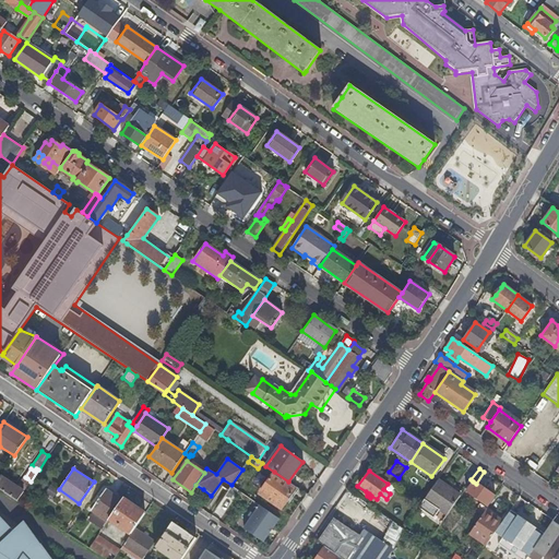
[(281,509),(296,487),(288,482),(274,472),(261,491),(270,498),(269,500),(281,509)]
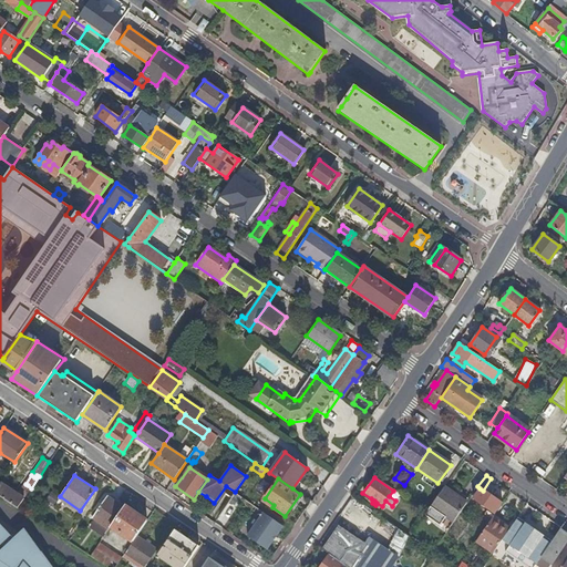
[(404,485),(394,478),(393,478),(388,485),(399,493),(404,485)]
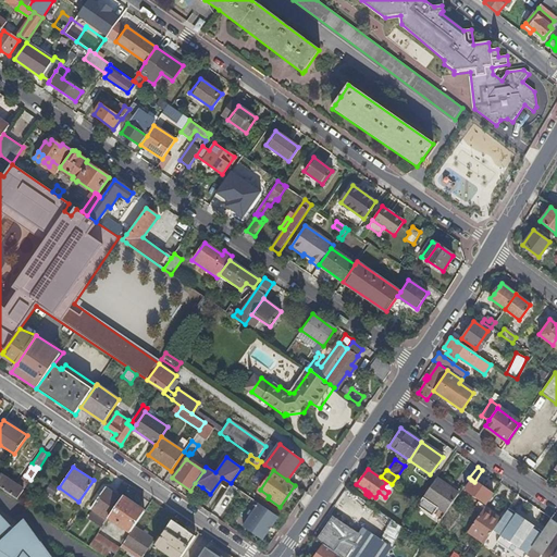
[(24,490),(20,487),(0,474),(0,486),(17,498),(24,490)]
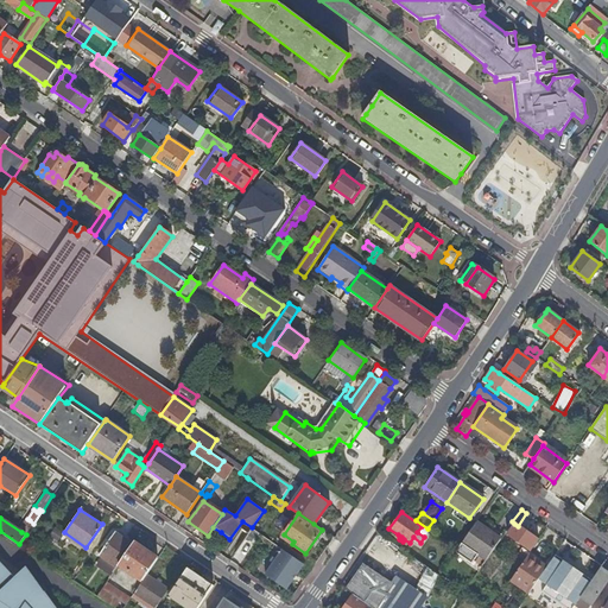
[(33,524),(30,520),(21,532),(26,534),(33,524)]
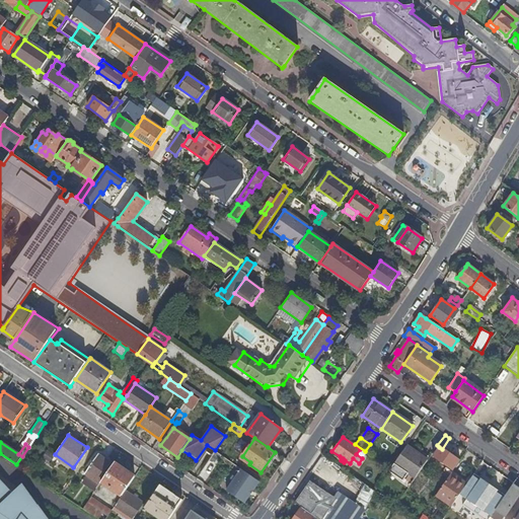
[(393,463),(415,478),(427,460),(405,446),(393,463)]
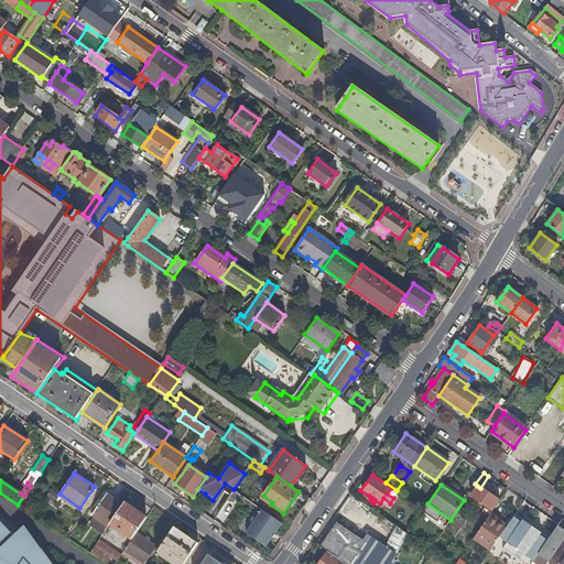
[(481,510),(489,516),(491,512),(492,510),(492,509),(498,500),(480,488),(477,486),(470,496),(475,498),(483,503),(485,506),(481,510)]
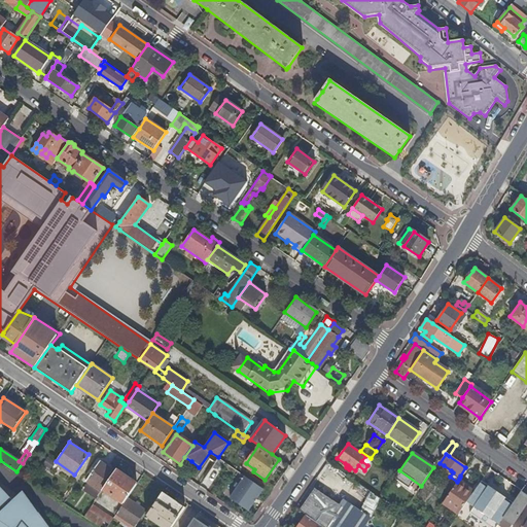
[(44,464),(49,468),(54,462),(48,458),(44,464)]
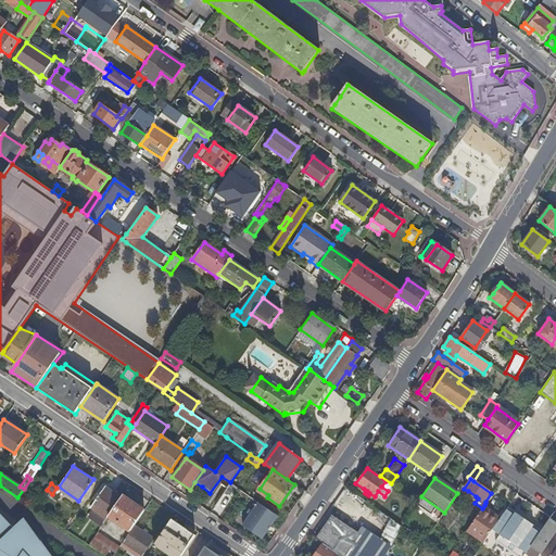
[(229,485),(219,500),(225,504),(235,489),(229,485)]
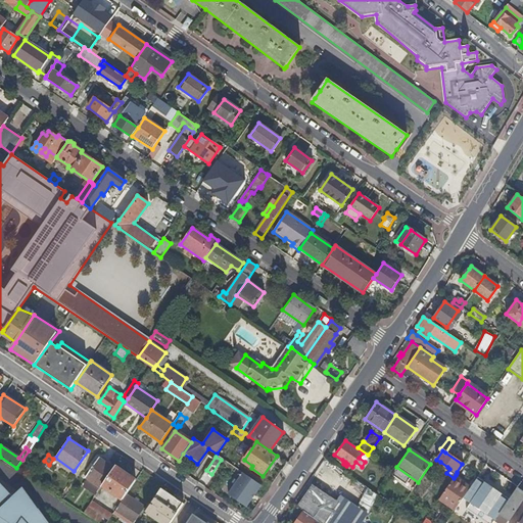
[(86,477),(101,487),(102,485),(113,469),(98,458),(86,477)]
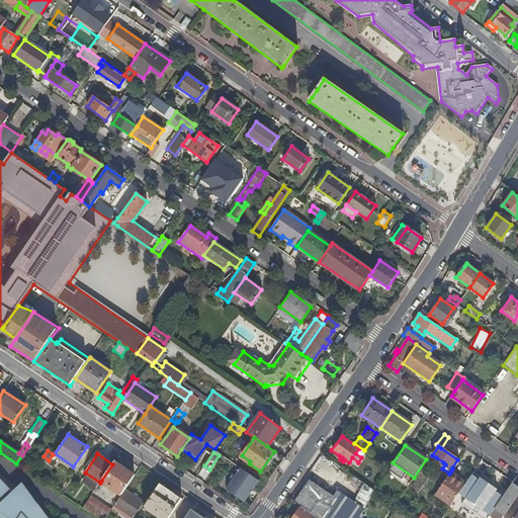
[(134,476),(113,461),(112,464),(101,481),(121,495),(124,490),(134,476)]
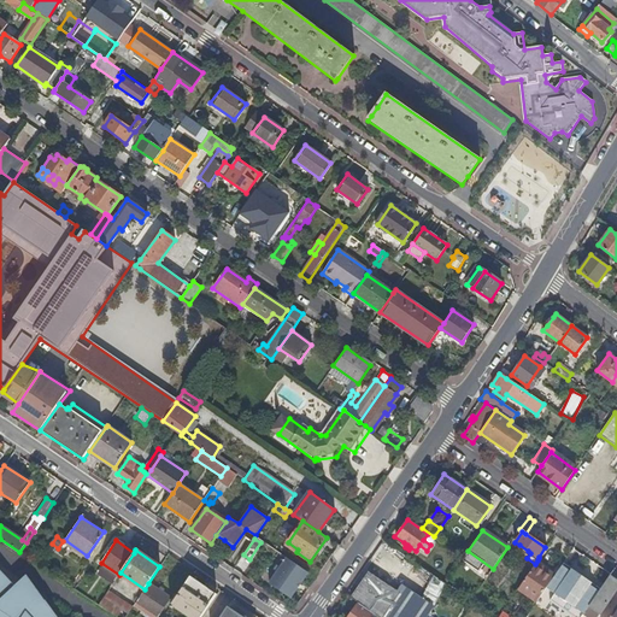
[(269,583),(291,598),(309,573),(287,558),(269,583)]
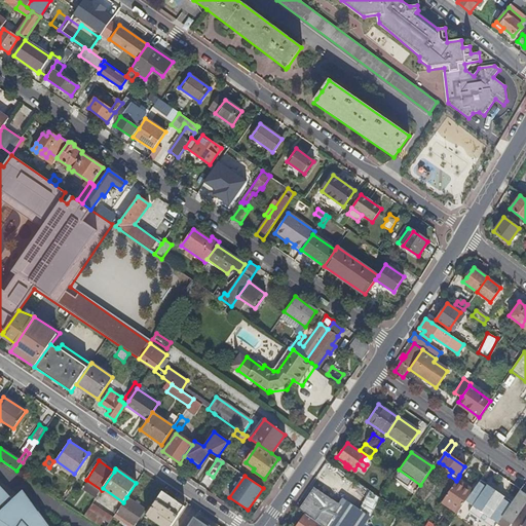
[(475,489),(458,478),(456,481),(472,492),(475,489)]
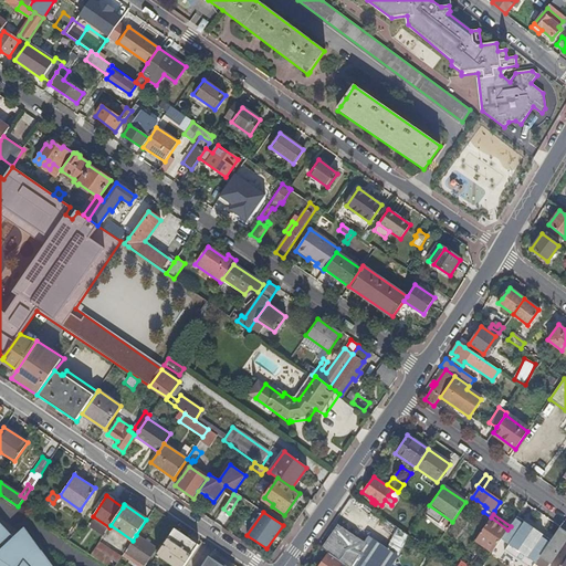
[(442,531),(450,523),(443,516),(436,524),(442,531)]
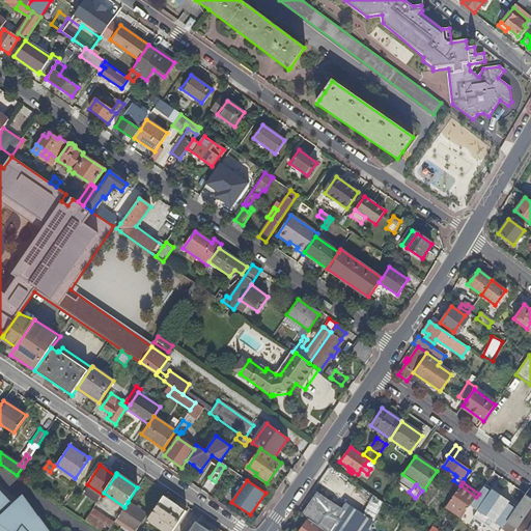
[(476,497),(460,485),(445,507),(462,518),(476,497)]
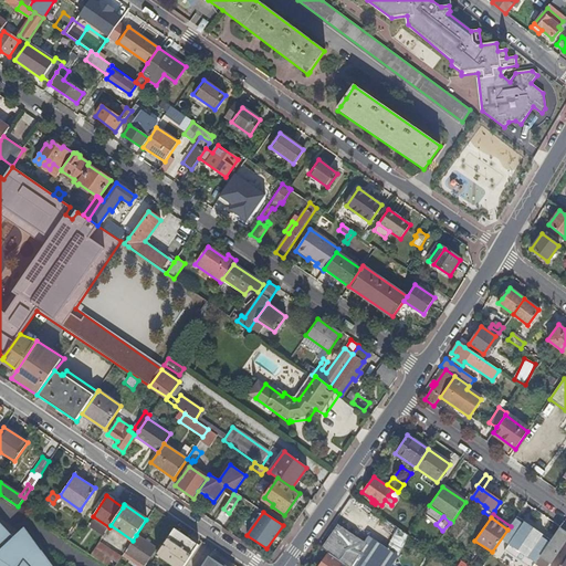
[(53,565),(42,551),(38,553),(23,536),(18,540),(1,523),(0,523),(0,565),(53,565)]
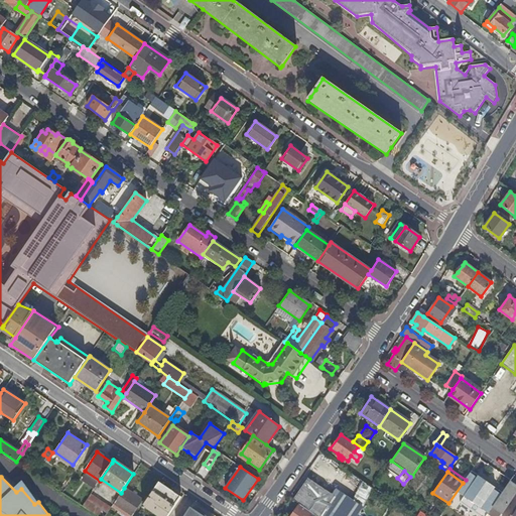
[(357,515),(359,513),(354,509),(332,494),(307,478),(292,498),(317,515),(357,515)]
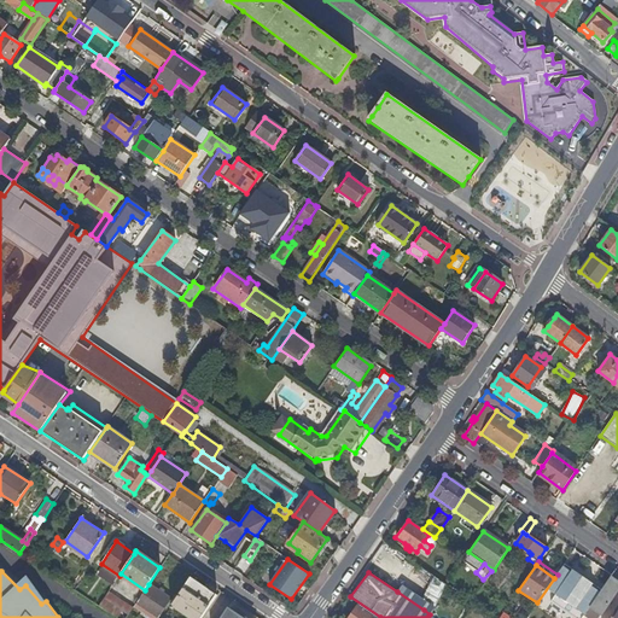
[(569,613),(588,586),(569,572),(551,600),(569,613)]
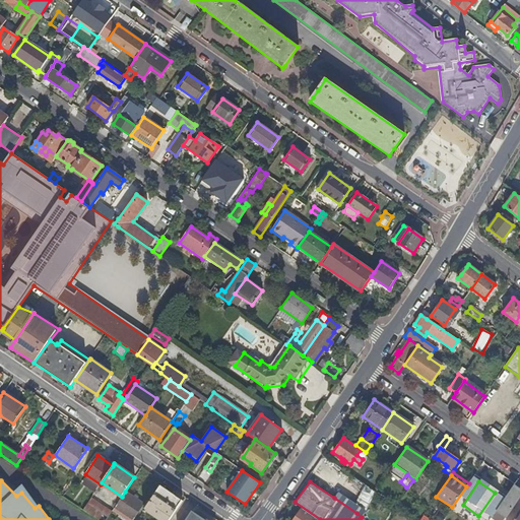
[(144,510),(158,519),(169,519),(182,501),(160,485),(144,510)]
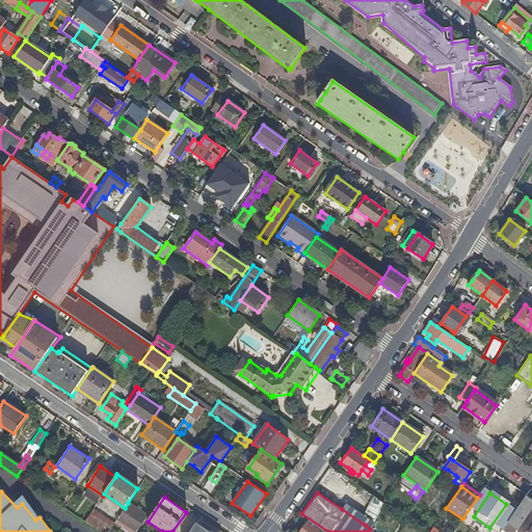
[(514,531),(531,506),(531,501),(525,497),(503,528),(508,531),(514,531)]
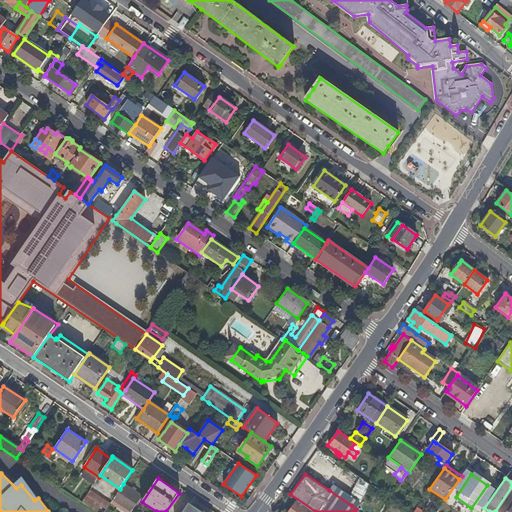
[(141,496),(123,484),(120,489),(112,499),(130,511),(141,496)]
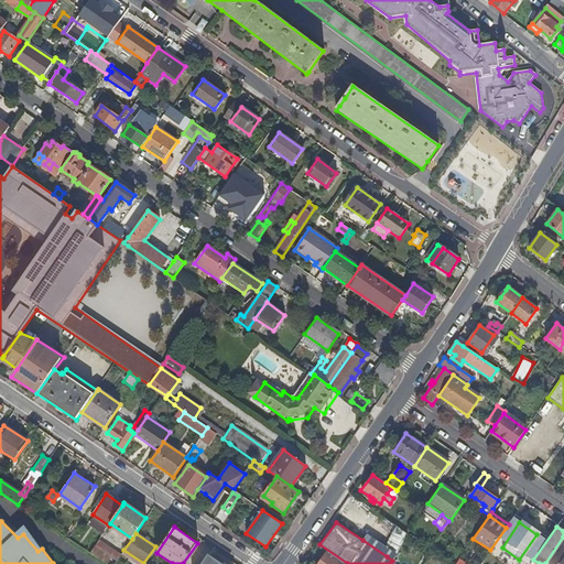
[(387,556),(390,550),(367,533),(362,540),(387,556)]
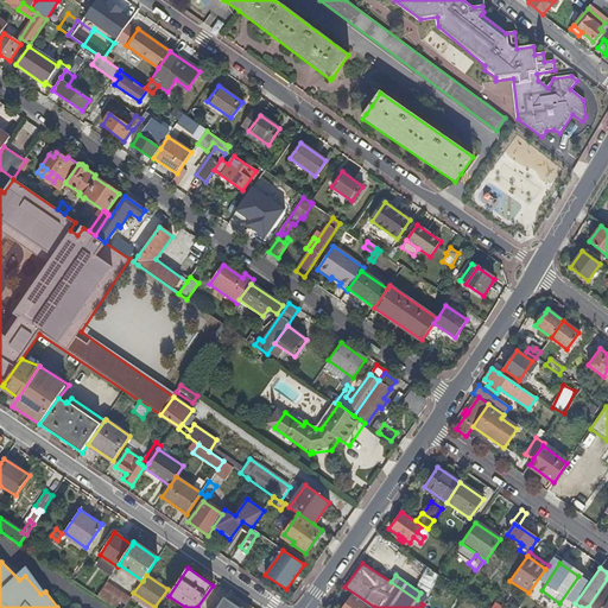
[(131,597),(107,582),(97,596),(115,607),(122,607),(126,603),(131,597)]
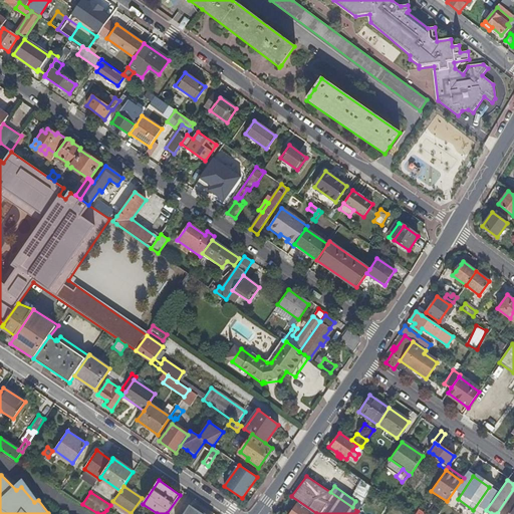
[(357,498),(355,501),(352,507),(357,511),(362,501),(357,498)]
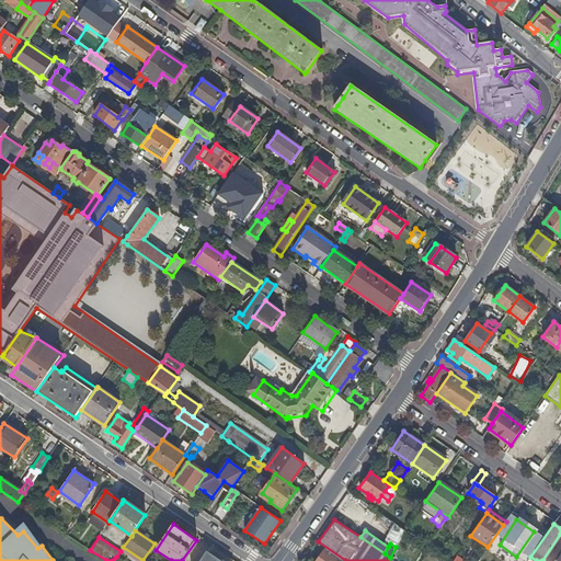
[(141,560),(142,560),(123,547),(121,551),(135,560),(141,560)]
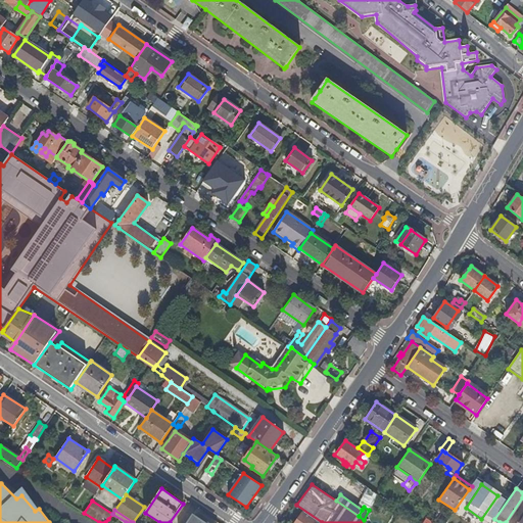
[(321,522),(304,511),(295,522),(321,522)]
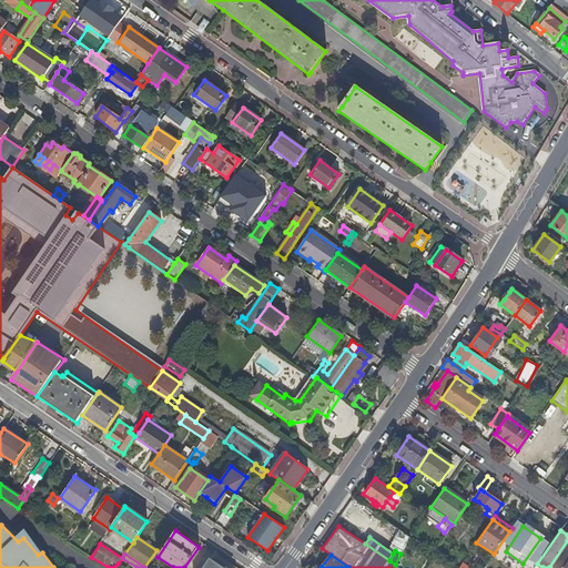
[(567,567),(567,556),(558,567),(567,567)]
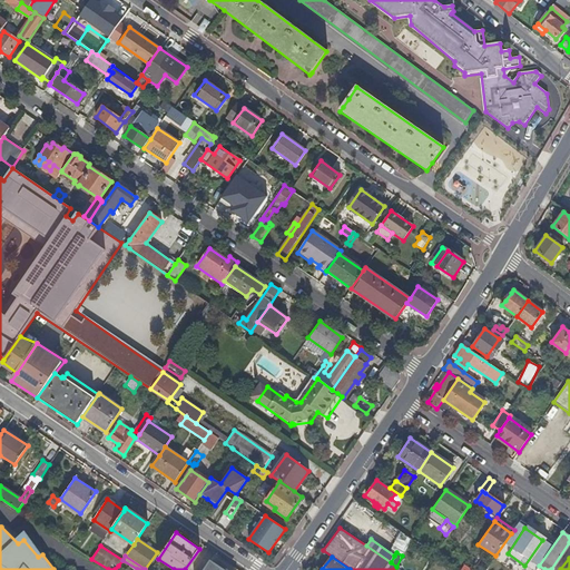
[(225,569),(209,560),(203,569),(225,569)]
